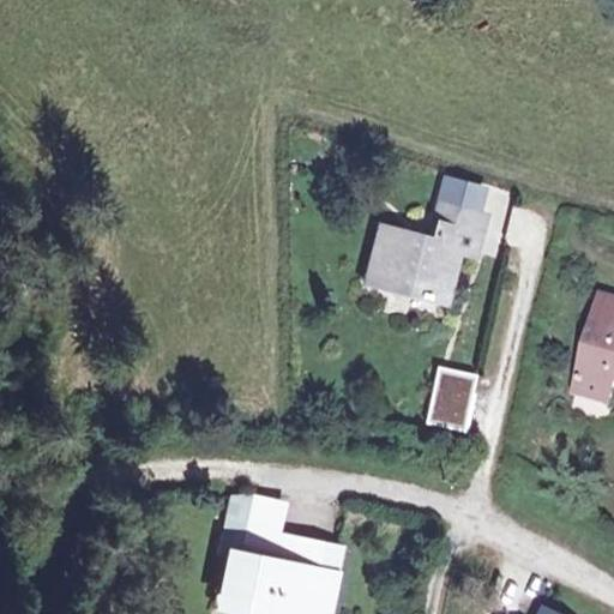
[(445,175),(440,200),(475,206),(480,182),(445,175)]
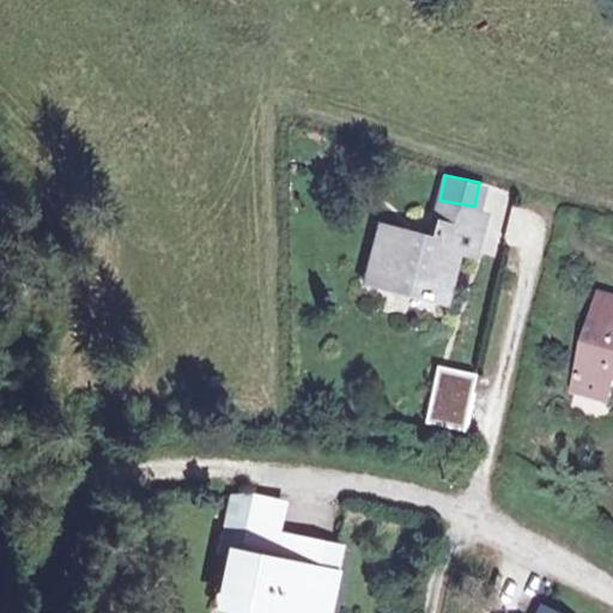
[(474,206),(439,200),(432,242),(381,234),(374,280),(445,293),(454,253),(479,255),(485,207),(474,206)]
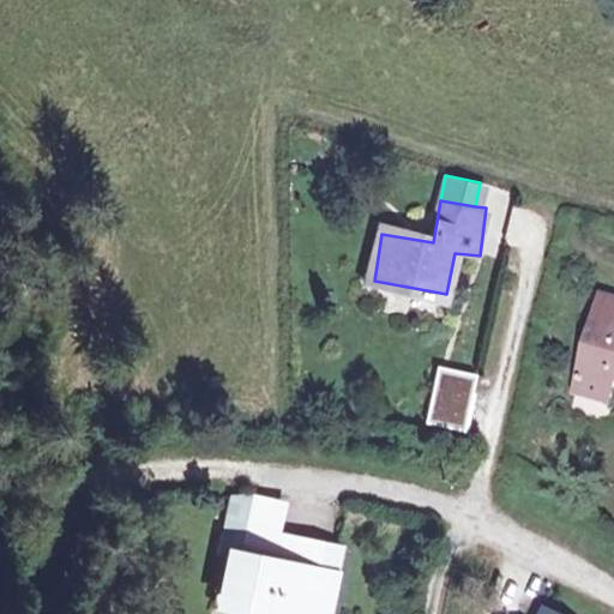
[(613,301),(601,299),(577,384),(608,392),(613,369),(613,301)]
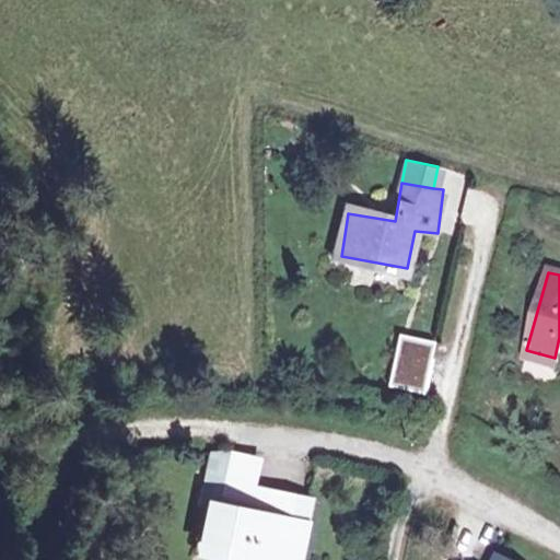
[(431,339),(397,333),(387,384),(421,391),(431,339)]
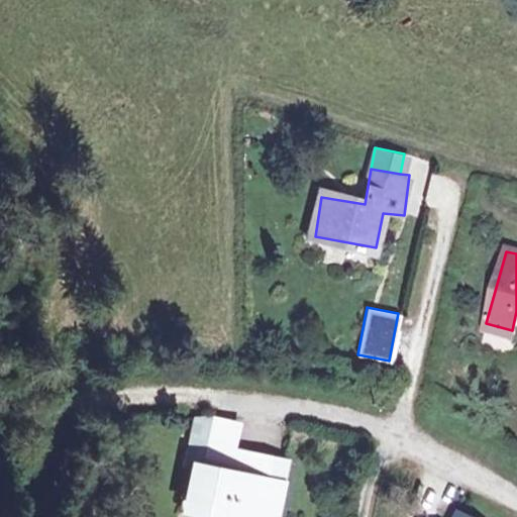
[(232,412),(203,414),(193,460),(282,481),(287,457),(225,443),(232,412)]
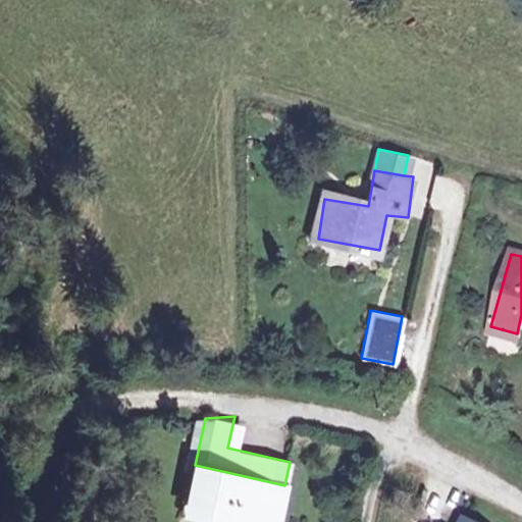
[(179,461),(195,465),(205,418),(185,419),(176,461),(179,461)]
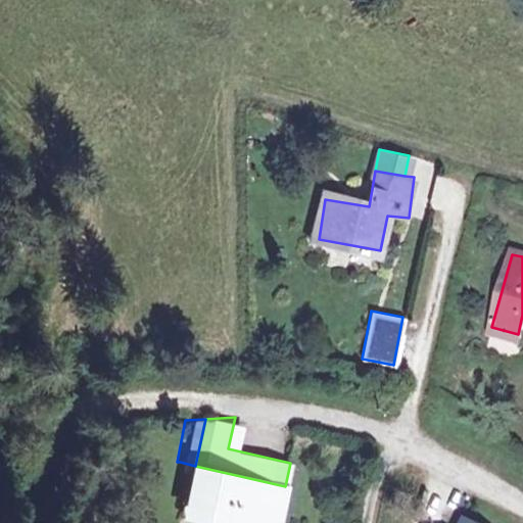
[(195,466),(180,462),(170,510),(185,514),(195,466)]
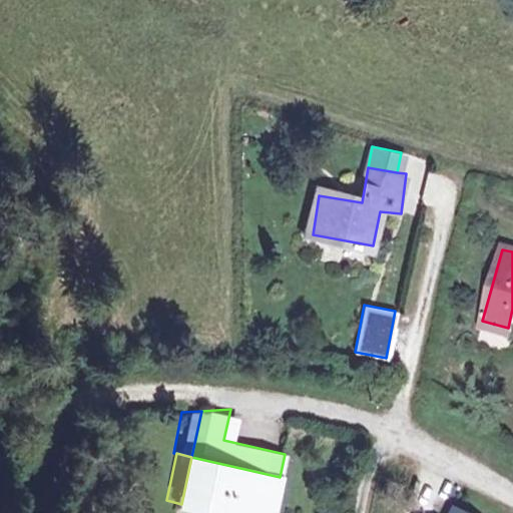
[(272,512),(280,477),(191,457),(181,504),(221,512),(272,512)]
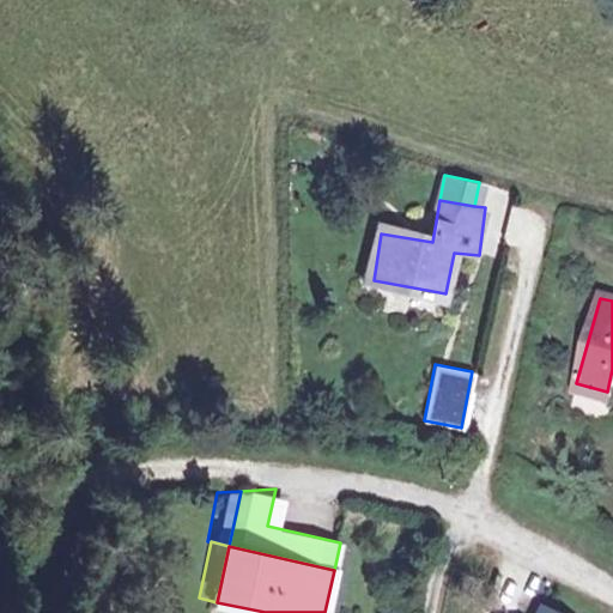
All buildings are outlined.
